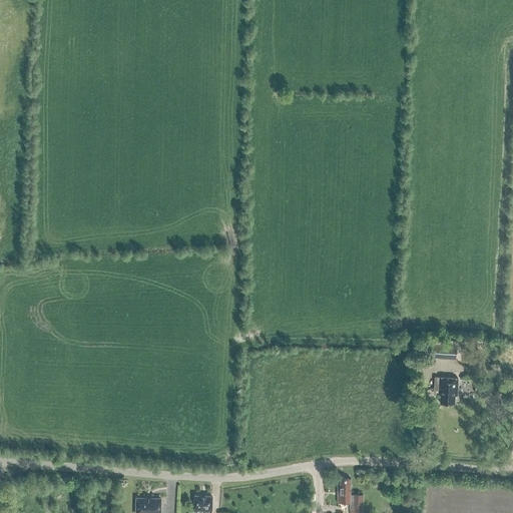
[(432,358),(456,360),(457,348),(433,346),(432,358)]
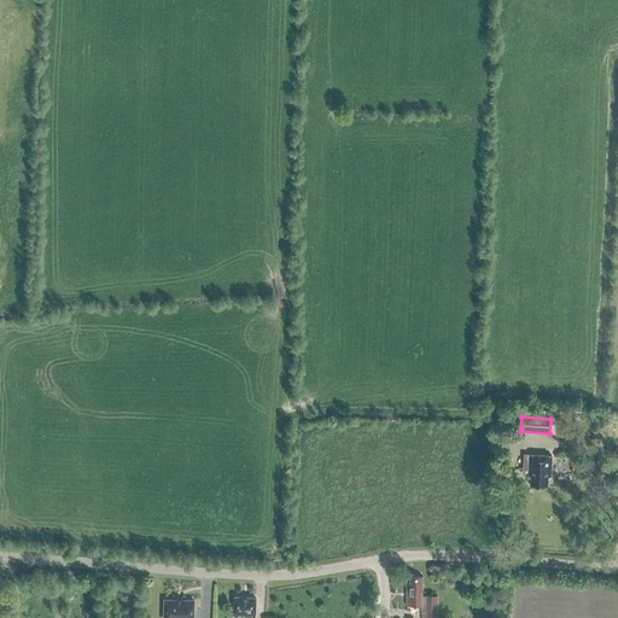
[(528,476),(530,477),(530,487),(547,488),(548,471),(551,471),(552,456),(529,455),(529,456),(523,455),(523,468),(529,470),(528,476)]
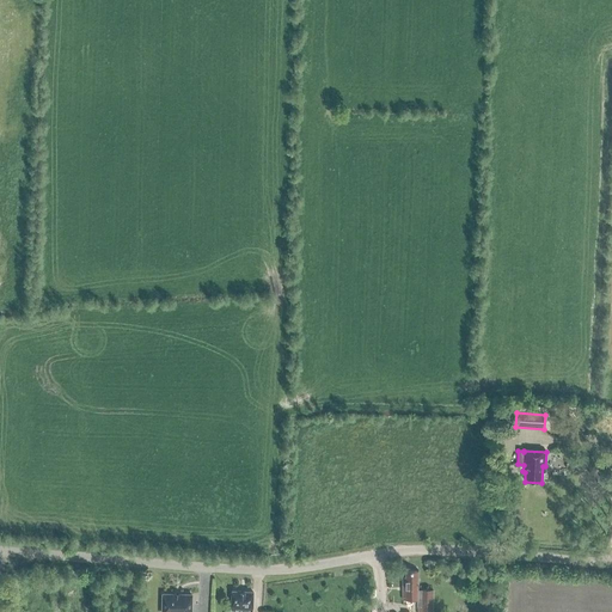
[(573,459),(573,470),(589,471),(589,460),(573,459)]
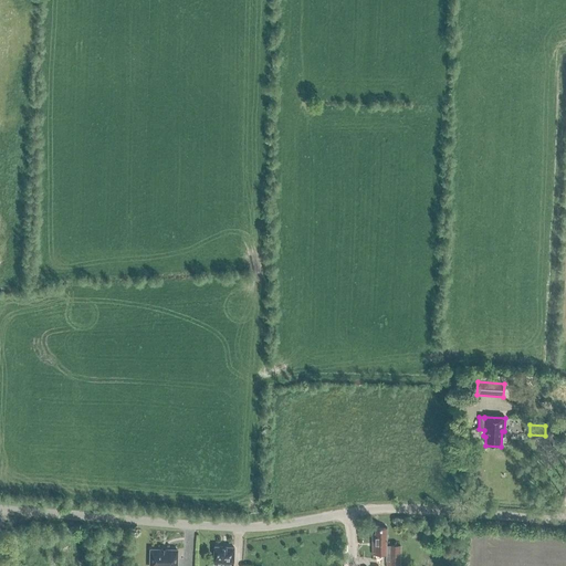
[(371,534),(371,554),(386,554),(386,561),(387,561),(386,565),(399,565),(400,546),(390,546),(386,546),(386,528),(375,528),(375,534),(371,534)]
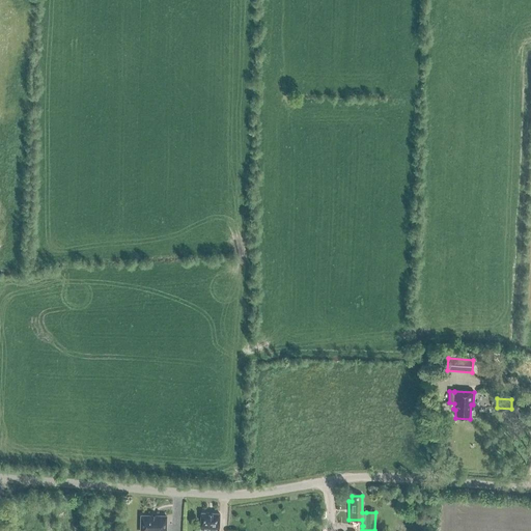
[(216,530),(217,530),(219,530),(219,525),(220,514),(201,513),(200,524),(200,529),(210,530),(208,530),(216,530)]
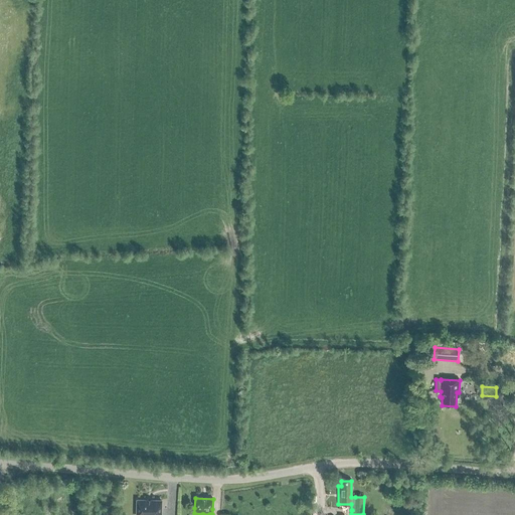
[(137,500),(137,514),(160,514),(161,501),(137,500)]
